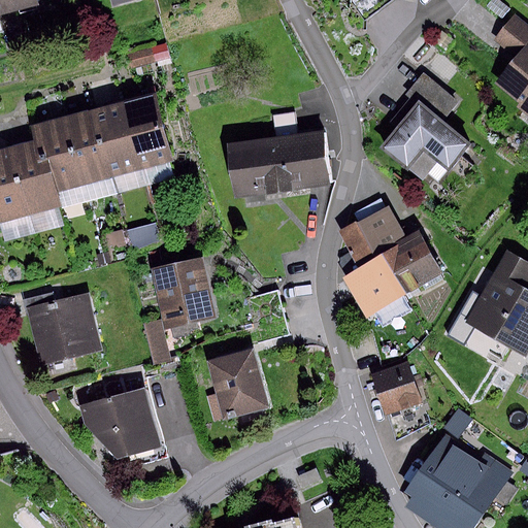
[(0,0),(0,14),(38,5),(36,0),(0,0)]
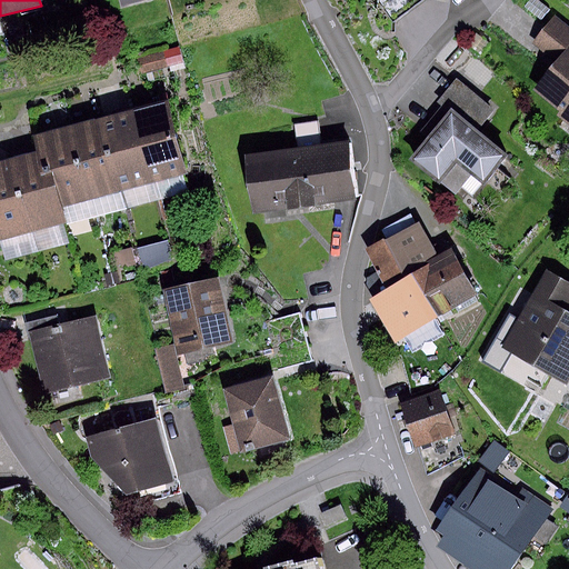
[(536,0),(529,0),(523,8),(540,21),(549,10),(536,0)]
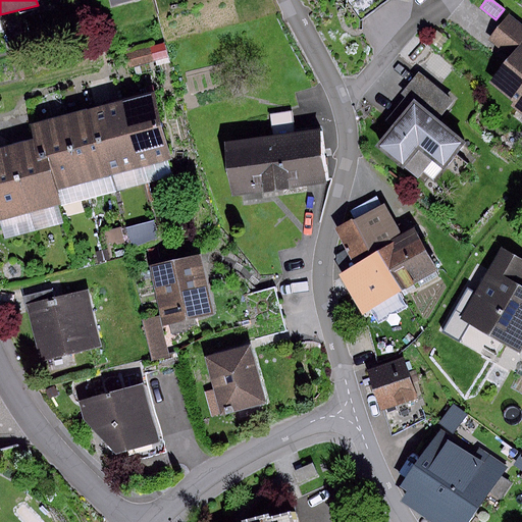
[(521,28),(508,16),(489,41),(510,56),(488,83),(515,103),(513,107),(521,114),(521,28)]
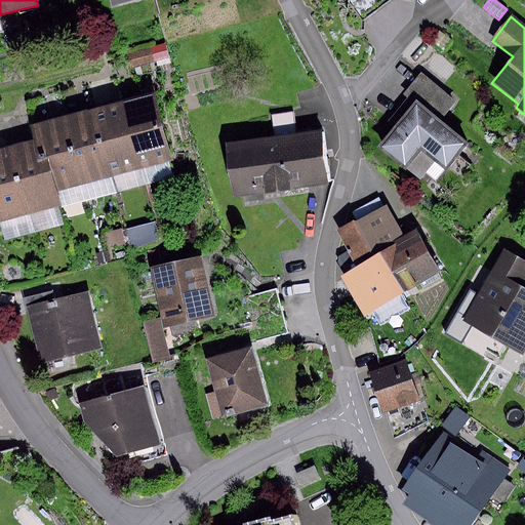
[(164,44),(126,54),(130,69),(168,58),(164,44)]
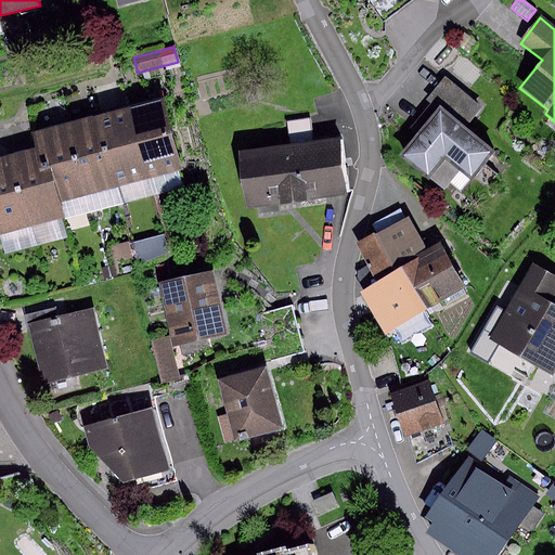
[(438,110),(462,129),(480,106),(444,76),(425,99),(438,110)]
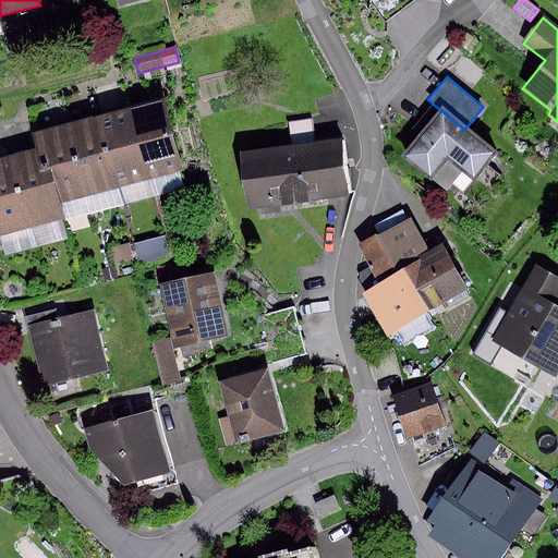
[(161,99),(130,107),(148,179),(180,170),(161,99)]
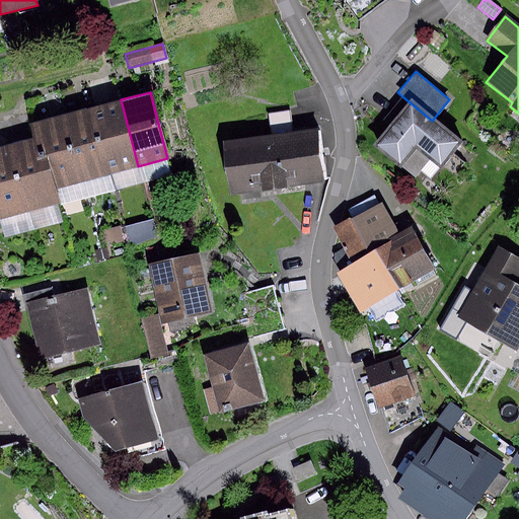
[(121,99),(91,106),(109,173),(138,166),(121,99)]
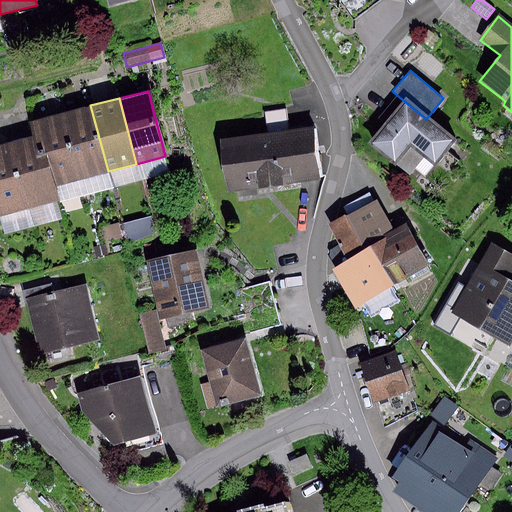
[(404,101),(370,144),(395,165),(409,146),(433,166),(453,141),(426,119),(404,101)]
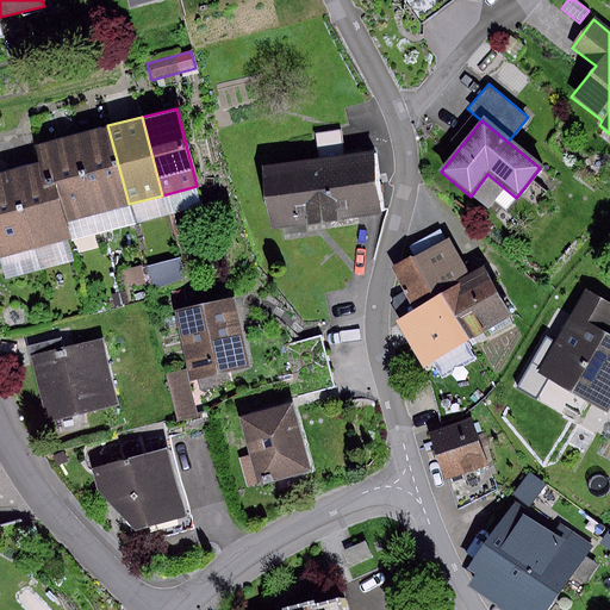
[(107,125),(75,134),(97,213),(129,204),(107,125)]
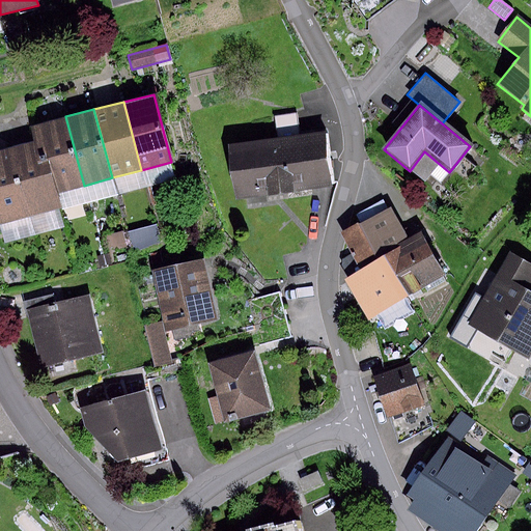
[(274,116),(278,141),(301,138),(297,112),(274,116)]
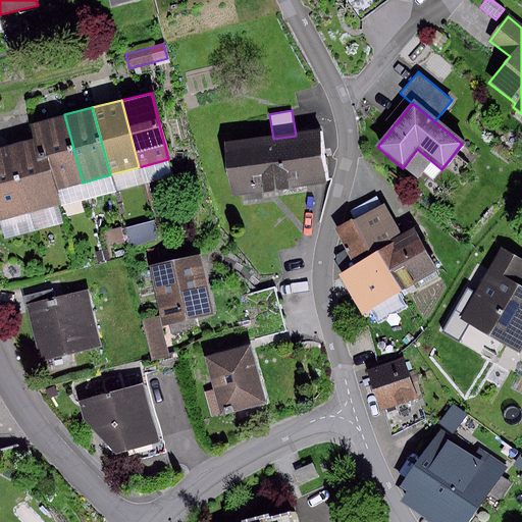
[(40,138),(55,190),(83,183),(64,114),(36,122),(40,138)]
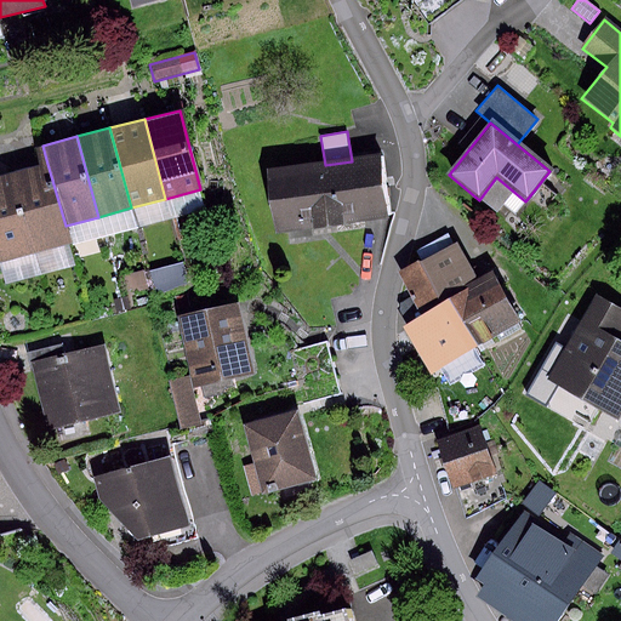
[(325,165),(274,172),(283,231),(391,217),(382,158),(352,161),(325,165)]
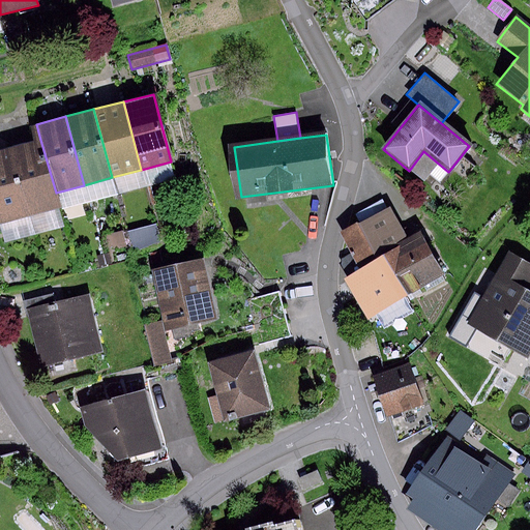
[(40,140),(10,148),(28,216),(59,208),(56,193),(40,140)]
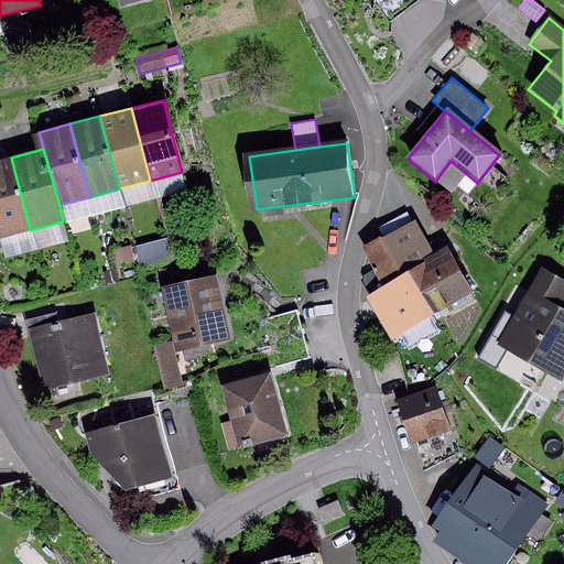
[(11,158),(0,160),(0,238),(30,230),(11,158)]
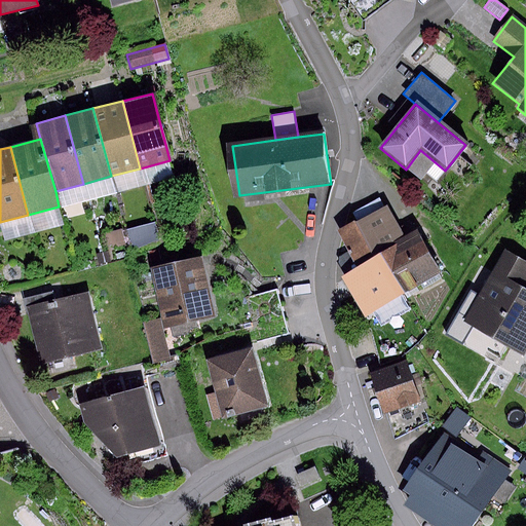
[(385,207),(358,221),(400,298),(441,274),(416,230),(403,237),(385,207)]
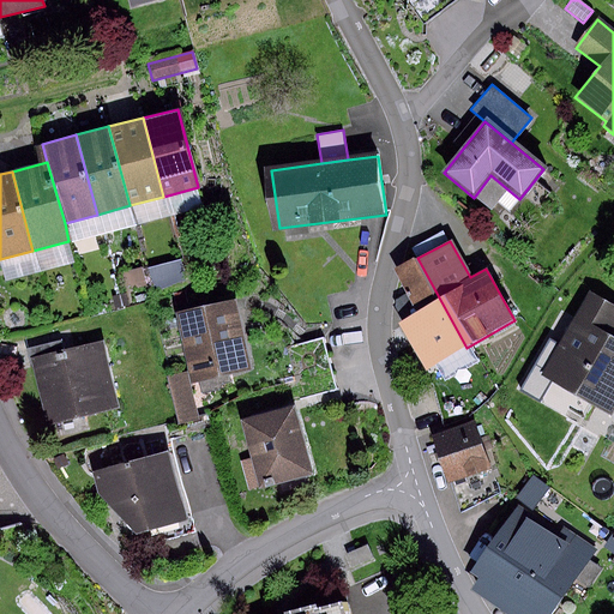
[(417,258),(393,271),(417,314),(402,324),(427,369),(467,348),(417,258)]
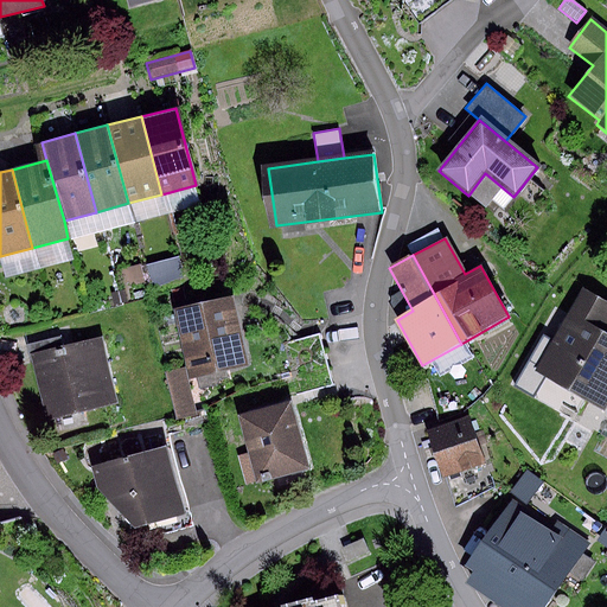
[(179,257),(148,266),(152,289),(184,275),(179,257)]
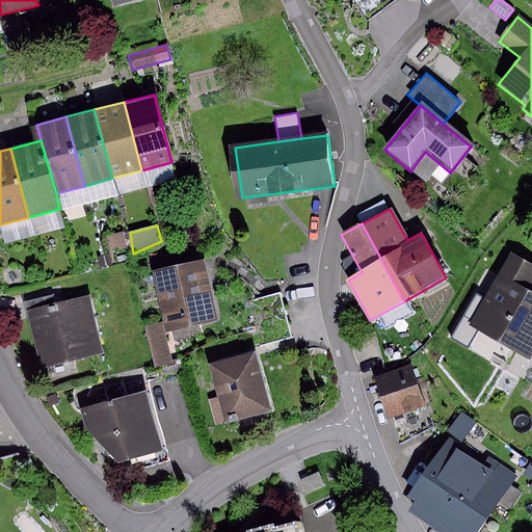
[(123,232),(101,238),(105,250),(114,247),(114,250),(127,247),(123,232)]
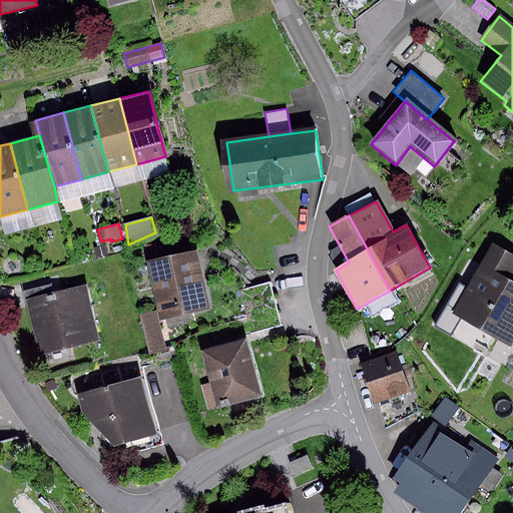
[(512,257),(492,245),(480,268),(512,285),(512,257)]
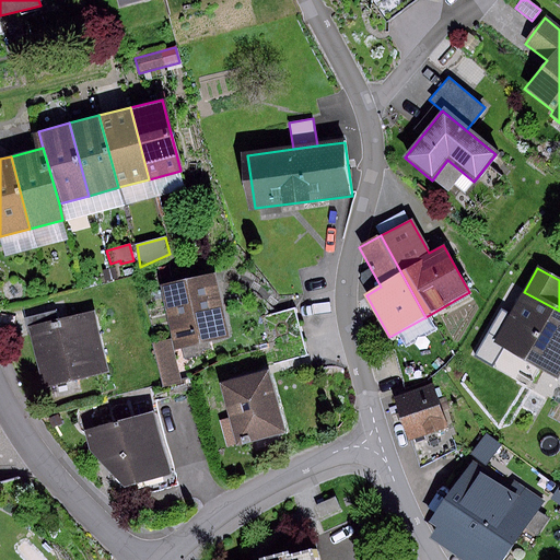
[(114,269),(102,272),(104,282),(116,279),(114,269)]
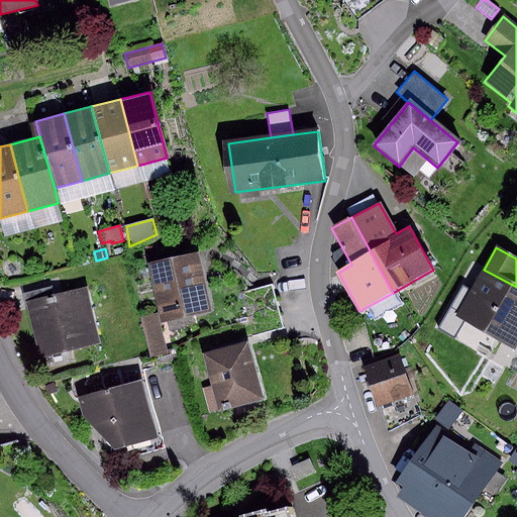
[(197,253),(147,265),(160,322),(209,312),(197,253)]
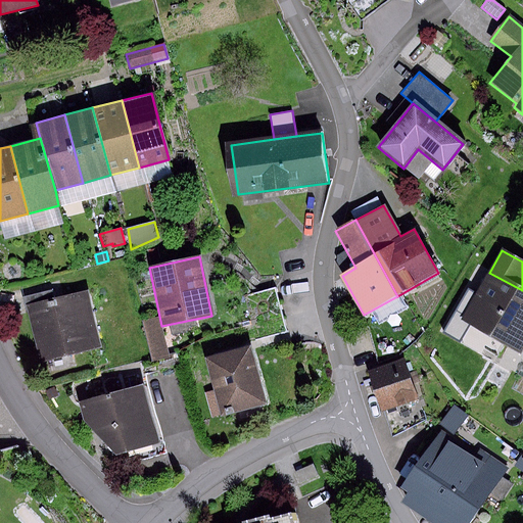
[(522,290),(489,273),(462,324),(519,355),(522,348),(522,290)]
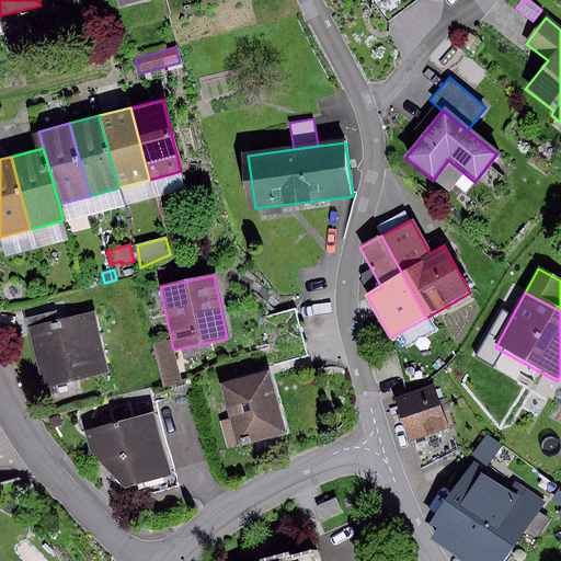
[(31,333),(59,327),(56,310),(23,318),(26,334),(31,333)]
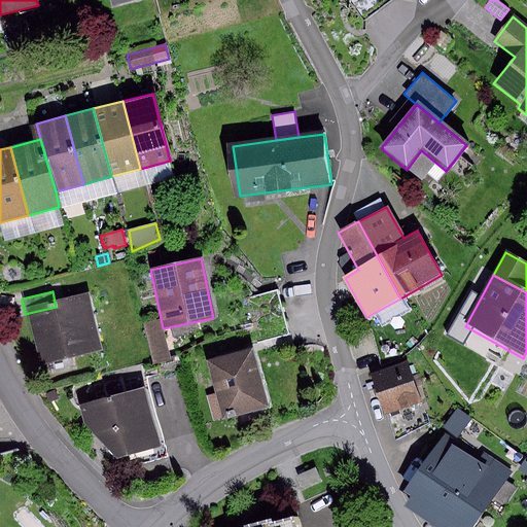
[(101,351),(89,299),(56,307),(29,313),(41,365),(101,351)]
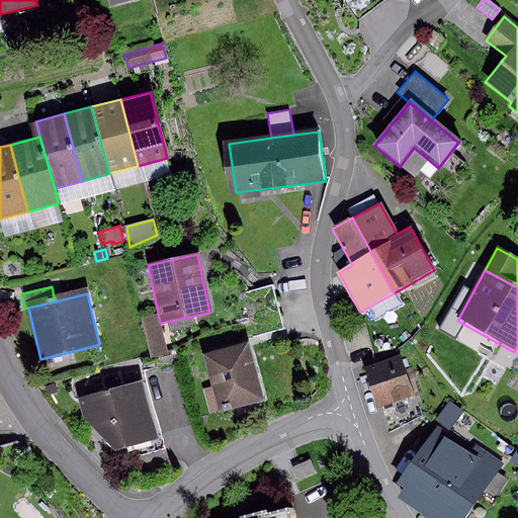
[(156,315),(140,319),(151,358),(166,354),(156,315)]
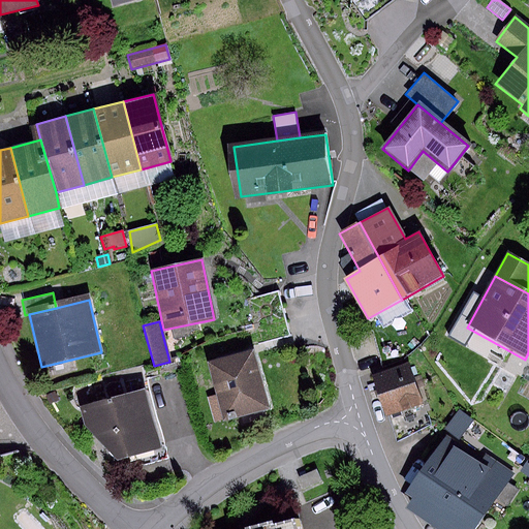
[(251,349),(206,362),(223,423),(268,409),(251,349)]
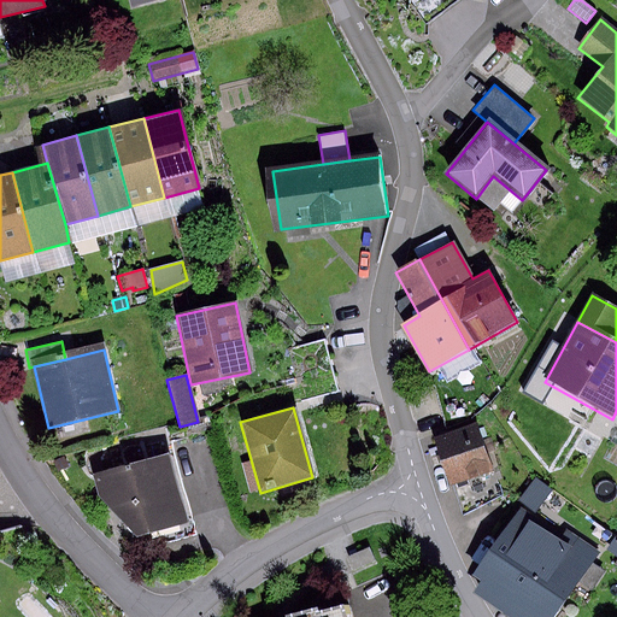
[(475,425),(434,438),(462,517),(504,494),(475,425)]
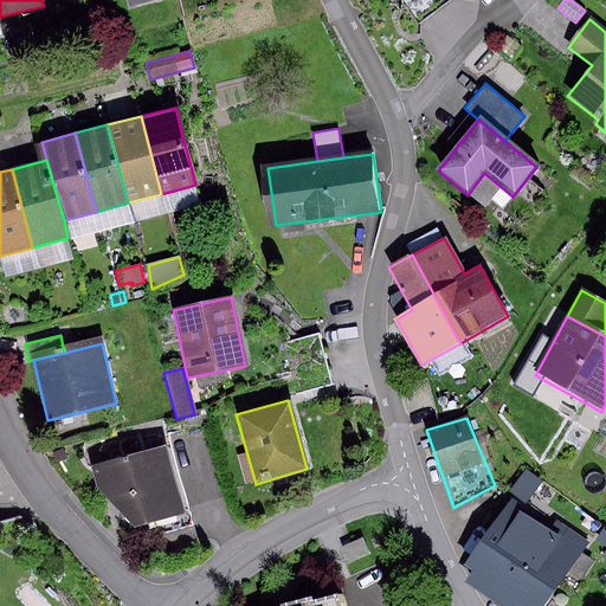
[(182,511),(165,446),(90,466),(97,491),(131,526),(182,511)]
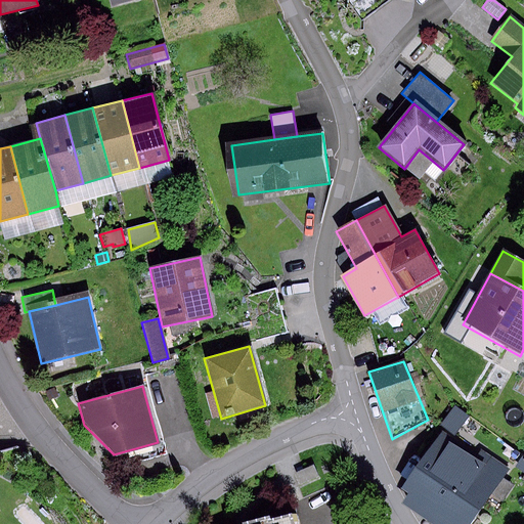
[(452,405),(437,426),(452,437),(467,417),(452,405)]
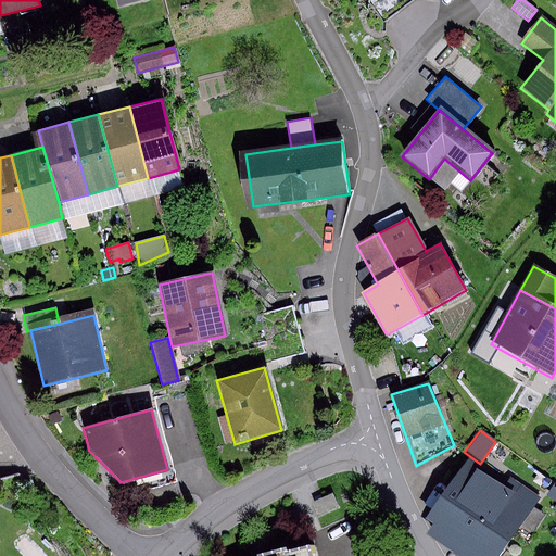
[(506,490),(465,460),(425,519),(433,525),(426,535),(455,555),(497,555),(538,500),(512,482),(506,490)]
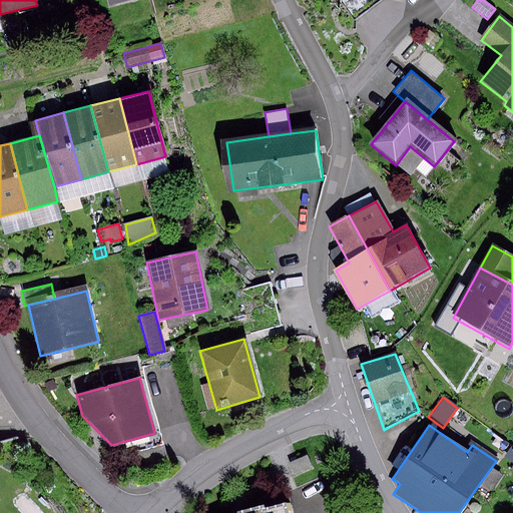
[(242,512),(290,512),(288,504),(270,508),(269,503),(241,510),(242,512)]
